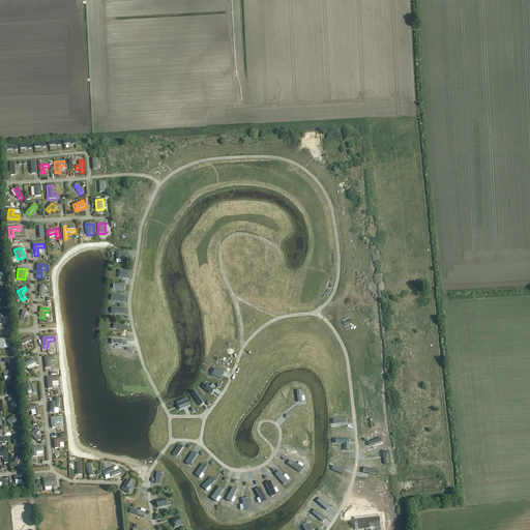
[(45,357),(46,369),(51,367),(50,361),(55,361),(54,356),(45,357)]
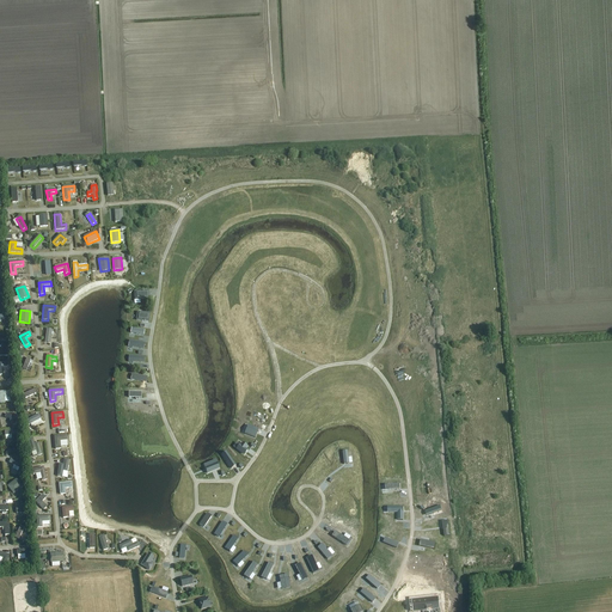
[(38,415),(26,421),(29,426),(42,418),(38,415)]
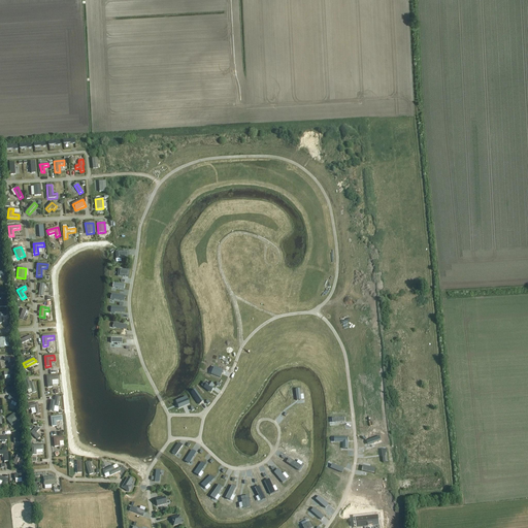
[(223,371),(212,367),(209,375),(219,380),(223,371)]
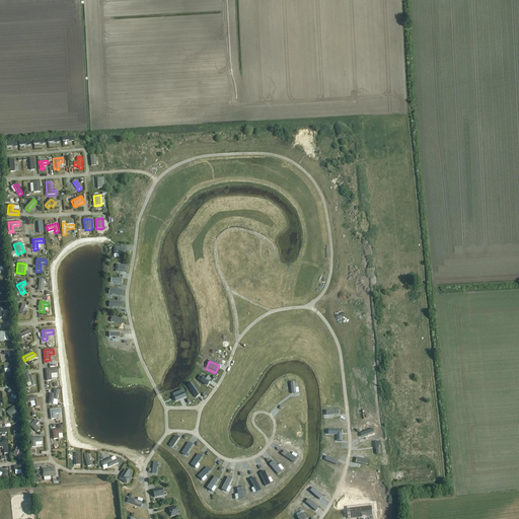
[(15,365),(4,366),(4,370),(11,369),(11,374),(16,374),(15,365)]
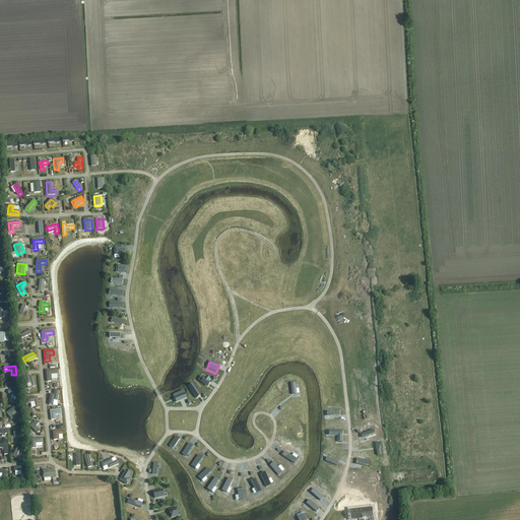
[(46,371),(47,380),(51,380),(51,375),(57,375),(57,370),(46,371)]
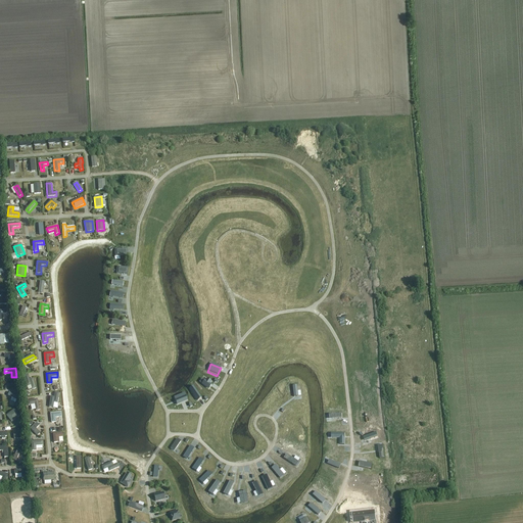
[(323,378),(325,382),(337,378),(335,374),(323,378)]
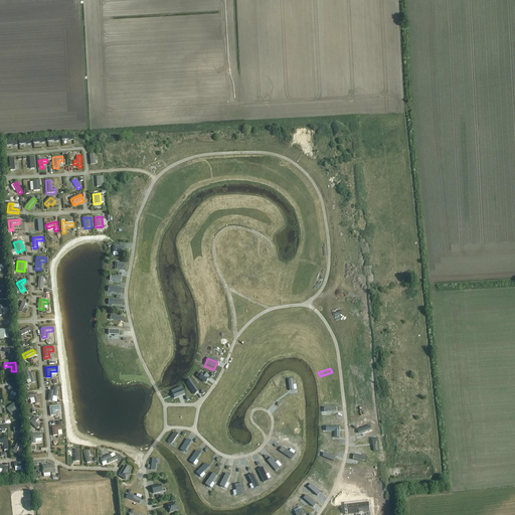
[(28,370),(24,371),(27,381),(30,380),(31,384),(35,382),(32,373),(29,374),(28,370)]
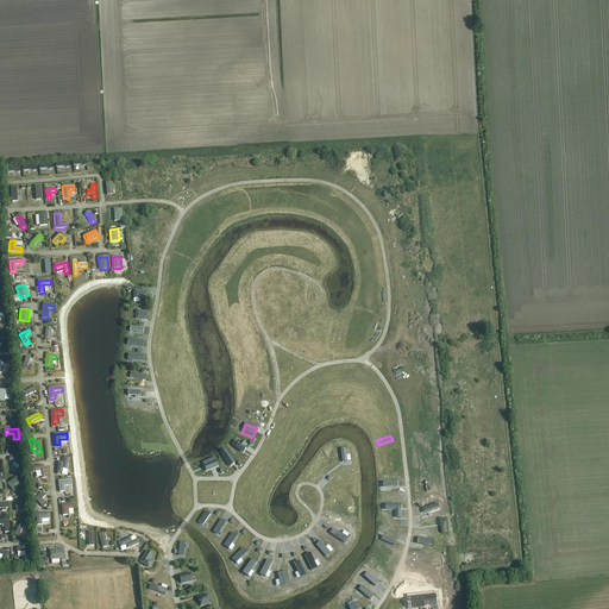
[(234,447),(243,453),(246,447),(245,446),(248,444),(242,440),(240,443),(238,441),(234,447)]
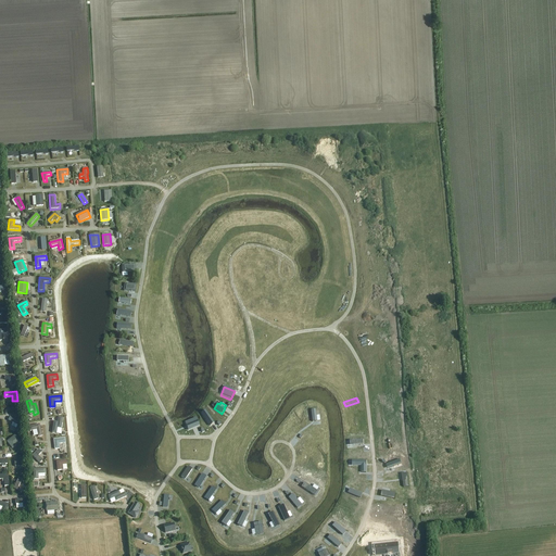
[(203,417),(210,427),(215,424),(207,414),(203,417)]
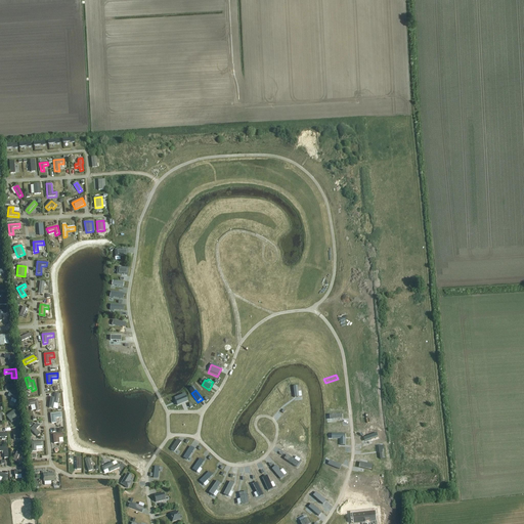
[(50,397),(49,408),(53,408),(53,404),(57,404),(59,394),(55,394),(54,398),(50,397)]
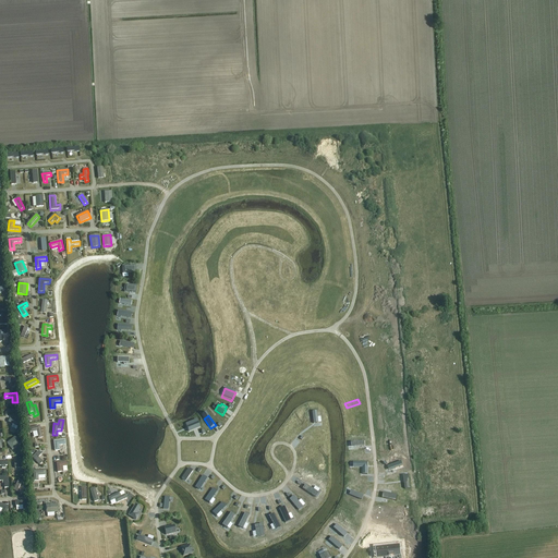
[(189,433),(201,427),(198,422),(186,426),(189,433)]
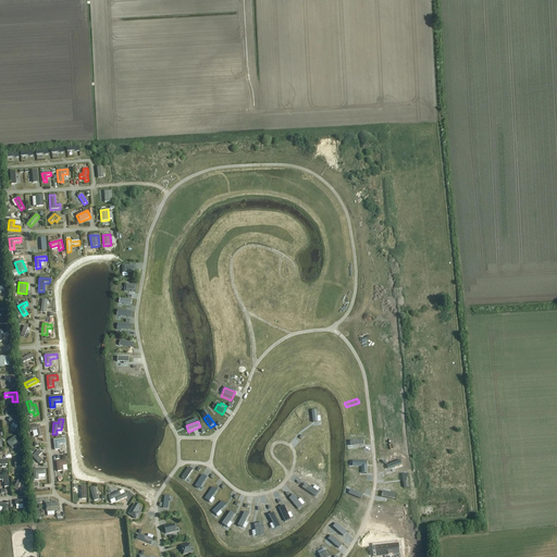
[(39,425),(29,429),(31,432),(37,431),(38,437),(42,436),(39,425)]
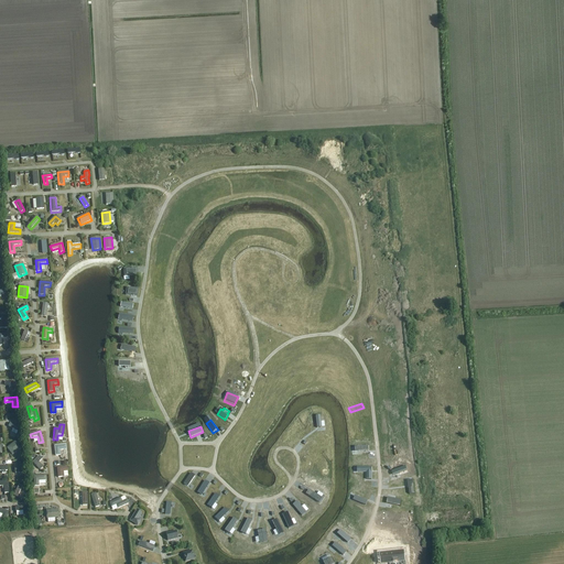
[(7,448),(12,456),(22,448),(17,441),(7,448)]
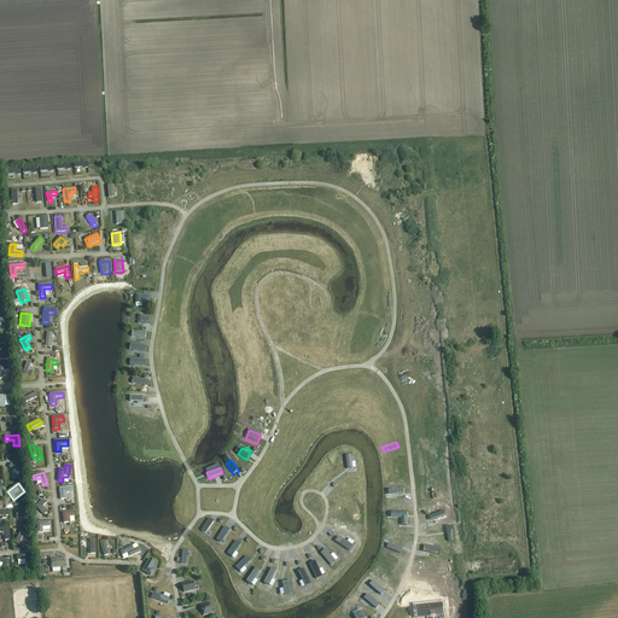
[(59,489),(60,500),(66,500),(65,494),(73,493),(73,488),(59,489)]
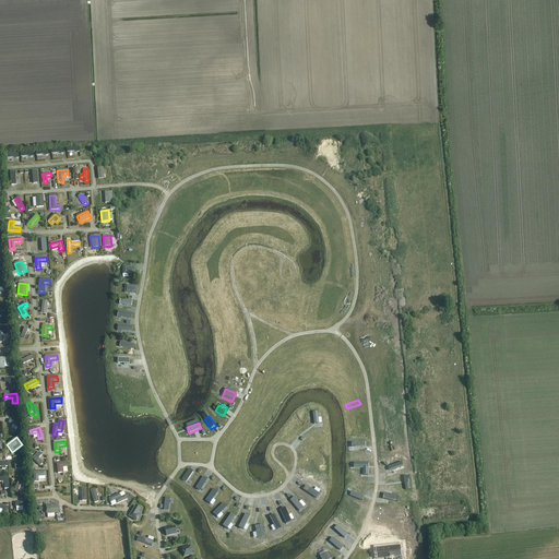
[(38,452),(32,459),(39,466),(43,463),(38,459),(42,455),(38,452)]
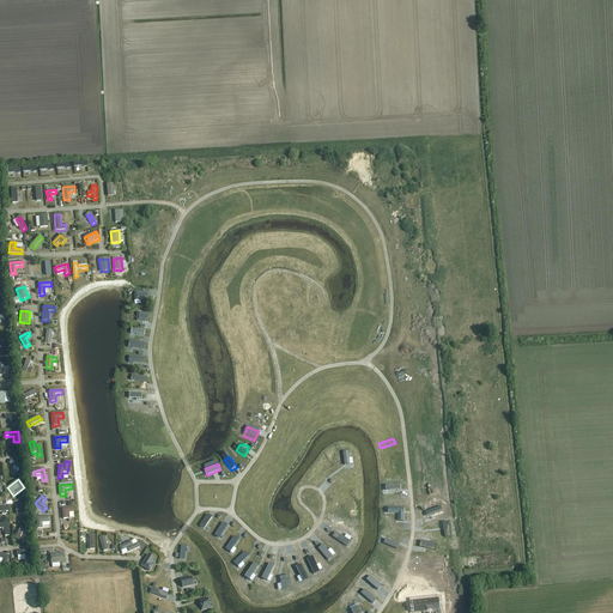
[(24,505),(16,507),(17,515),(25,515),(24,505)]
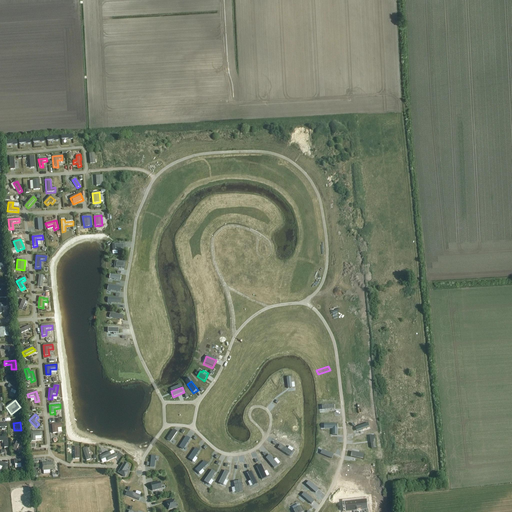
[(61,424),(52,425),(53,434),(57,433),(56,429),(61,428),(61,424)]
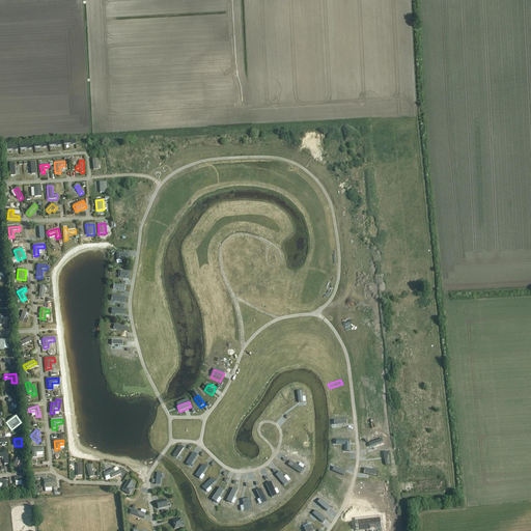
[(369,444),(371,448),(376,446),(376,447),(383,445),(381,440),(369,444)]
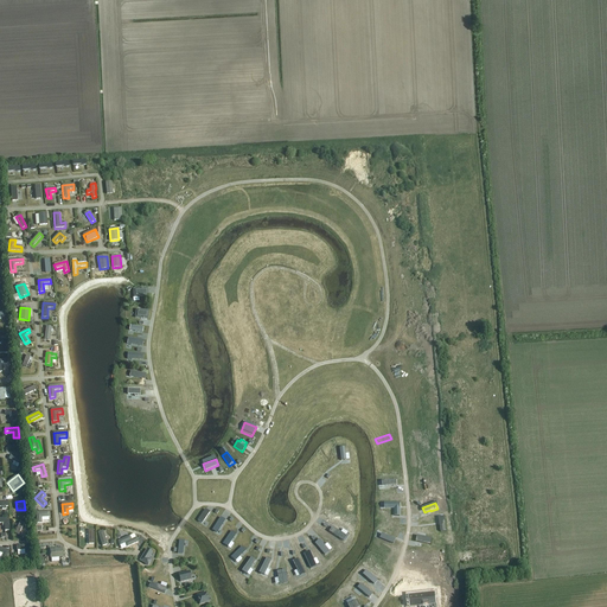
[(398,504),(383,504),(383,510),(393,510),(393,517),(398,517),(398,504)]
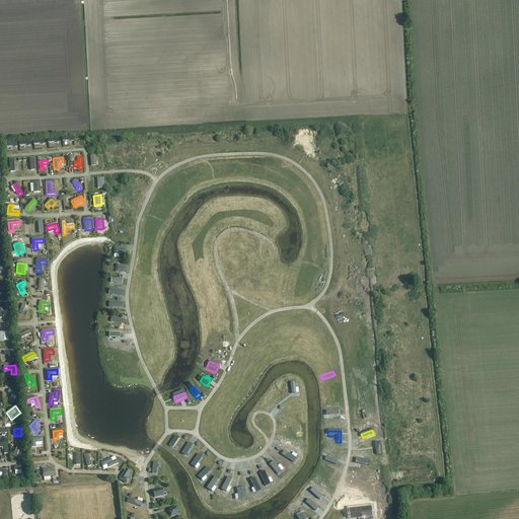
[(169,445),(172,447),(175,444),(179,438),(175,436),(169,445)]
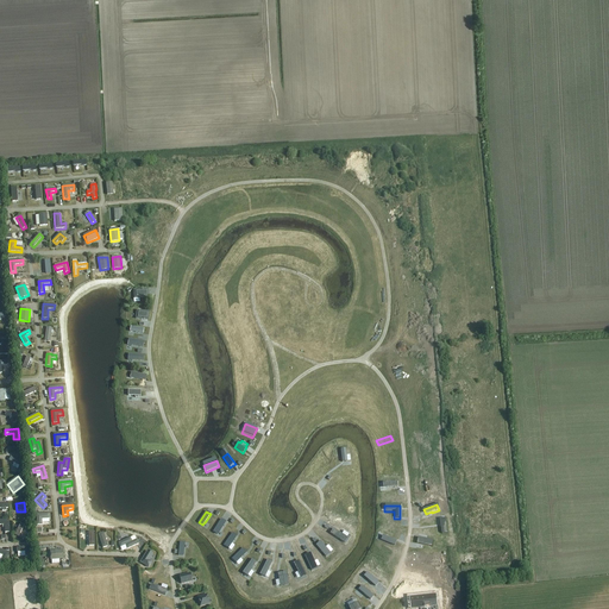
[(37,515),(37,526),(42,525),(42,520),(50,519),(49,514),(37,515)]
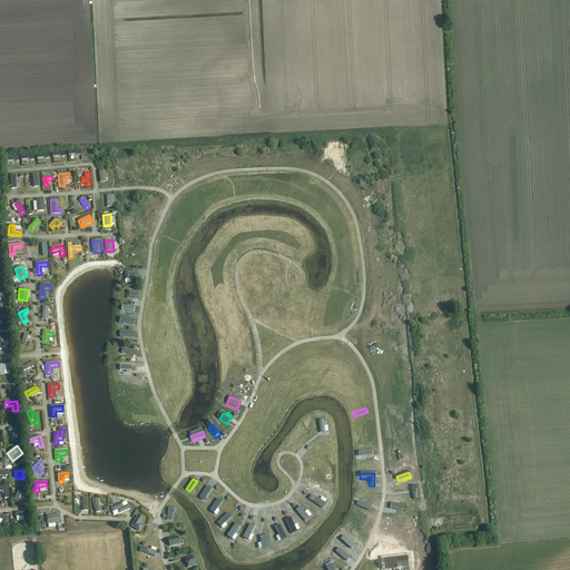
[(9,487),(0,487),(0,491),(2,492),(2,494),(5,494),(5,499),(9,499),(9,487)]
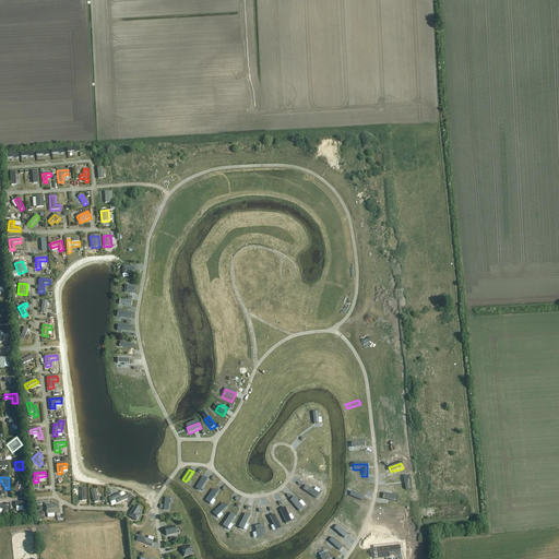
[(203,477),(195,488),(199,490),(202,487),(207,479),(203,477)]
